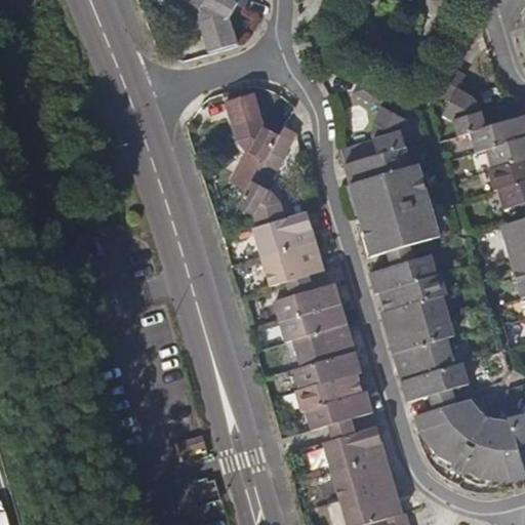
[(238,3),(232,0),(200,0),(205,2),(202,9),(202,27),(210,51),(239,43),(231,16),(238,3)]
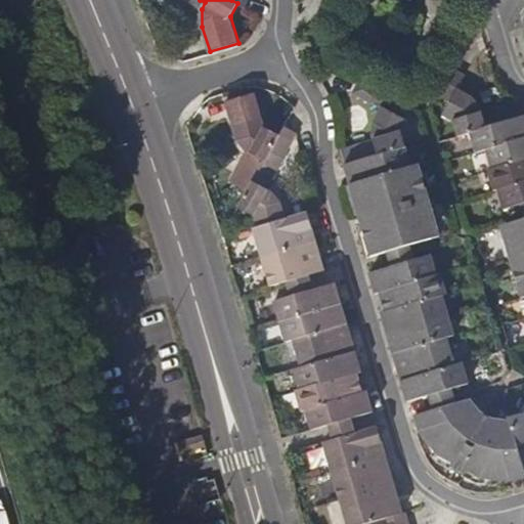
[(415,6),(404,0),(387,0),(385,1),(377,16),(381,32),(396,41),(408,38),(411,36),(420,19),(415,6)]
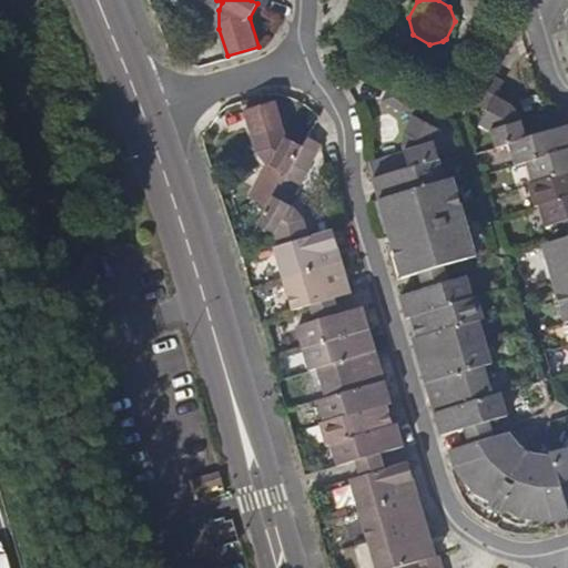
[(510,142),(564,125),(558,110),(523,120),(519,112),(511,103),(497,94),(506,80),(492,71),(474,99),(489,108),(480,122),(493,129),(497,145),(510,142)]
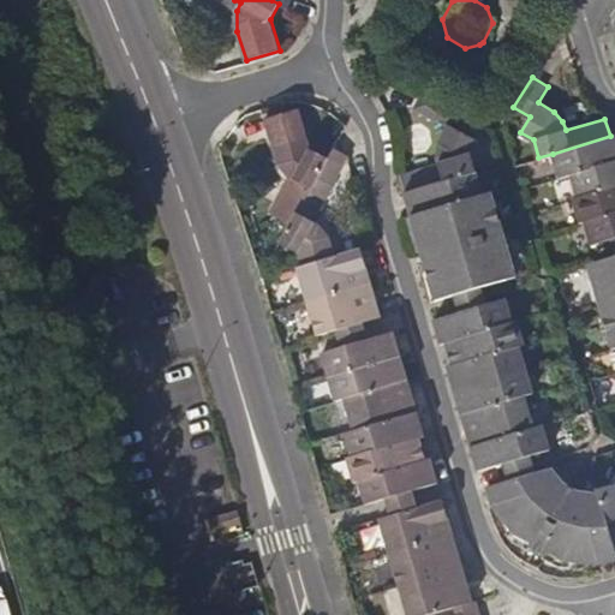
[(399,174),(404,191),(476,171),(471,154),(477,139),(469,135),(477,119),(446,102),(437,118),(447,124),(439,139),(435,153),(439,162),(399,174)]
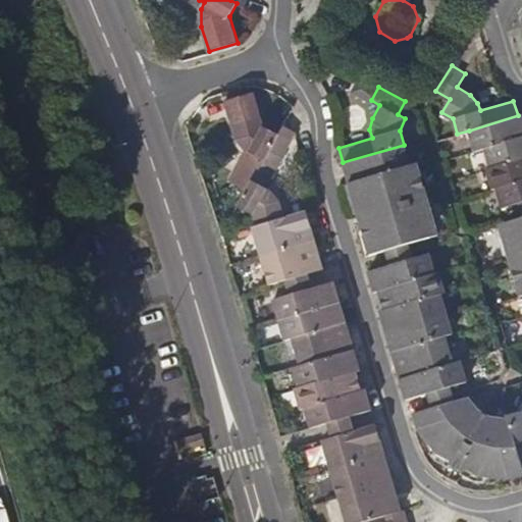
[(228,114),(258,107),(254,92),(248,93),(224,99),(228,114)]
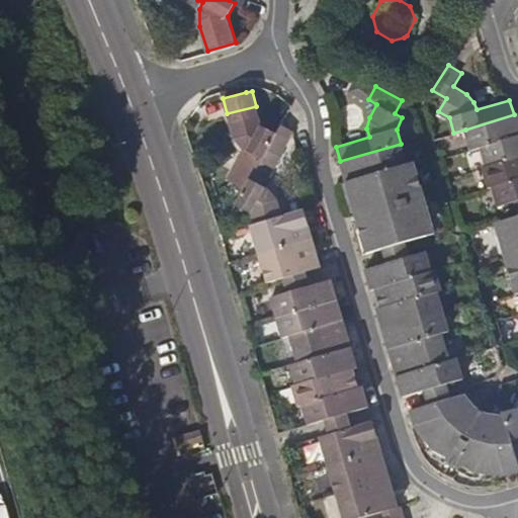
[(258,113),(256,106),(227,113),(230,121),(258,113)]
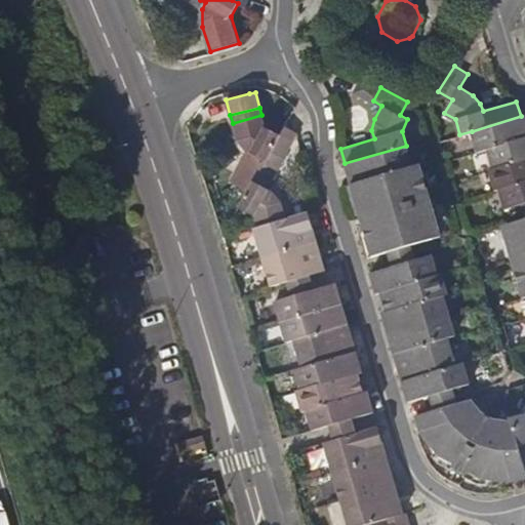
[(261,115),(233,123),(237,138),(244,148),(251,152),(235,183),(248,190),(280,133),(264,124),(261,115)]
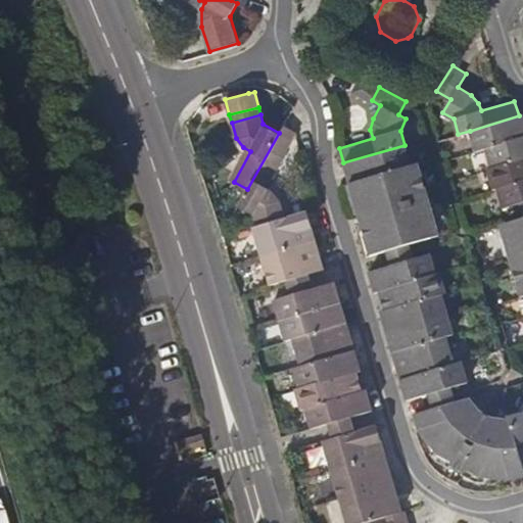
[(522,114),(519,115),(470,131),(475,150),(486,147),(522,136),(522,114)]
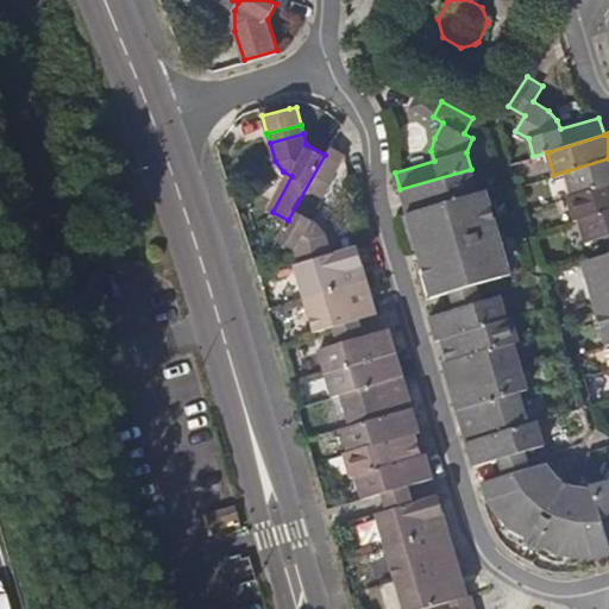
[(325,155),(288,220),(278,239),(296,249),(299,262),(332,252),(327,238),(326,233),(321,227),(318,223),(309,219),(345,152),(330,144),(325,155)]
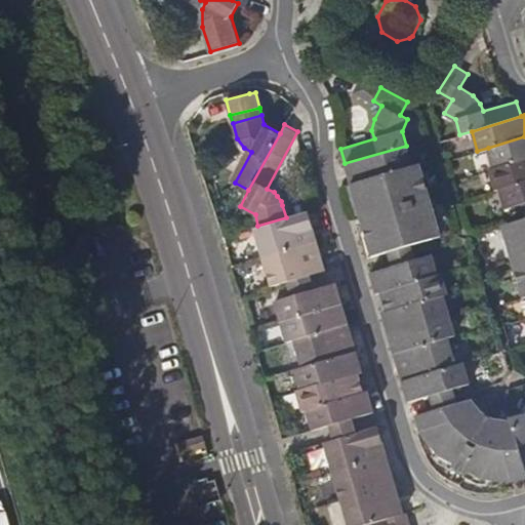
[(524,136),(488,148),(493,166),(524,157),(524,136)]
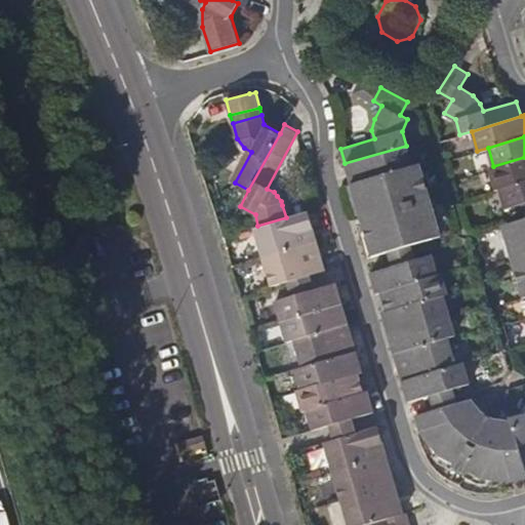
[(345,163),(351,184),(412,166),(406,146),(345,163)]
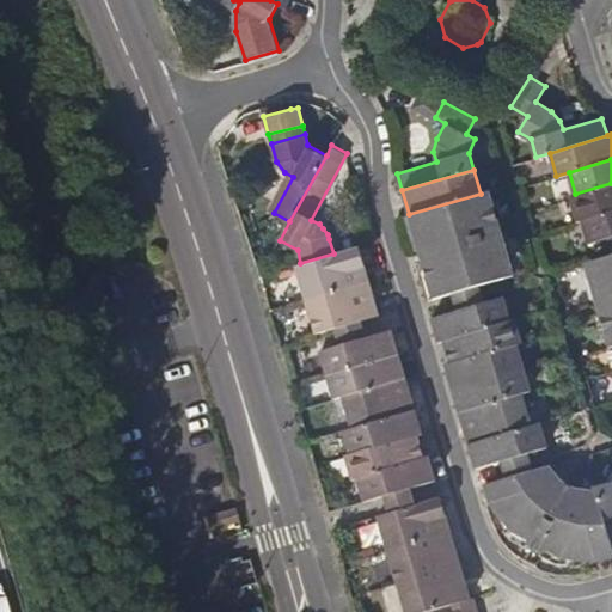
[(611,209),(611,183),(575,194),(570,196),(577,220),(583,219),(611,209)]
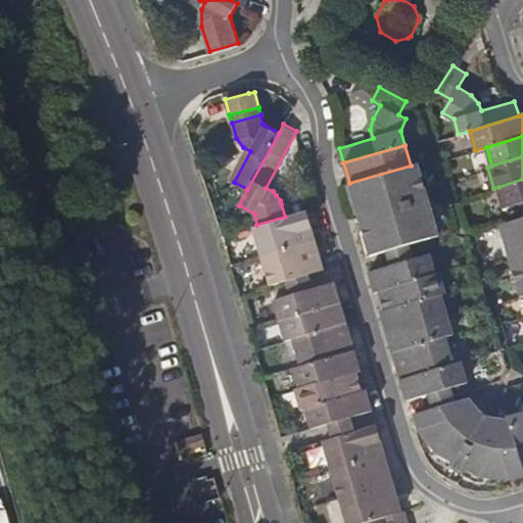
[(411,165),(349,183),(371,254),(386,250),(410,242),(431,237),(429,227),(437,225),(422,173),(414,175),(411,165)]
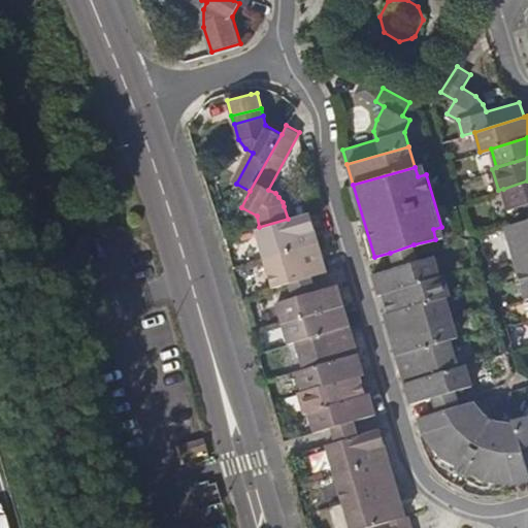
[(525,204),(527,203),(527,180),(503,189),(508,208),(525,204)]
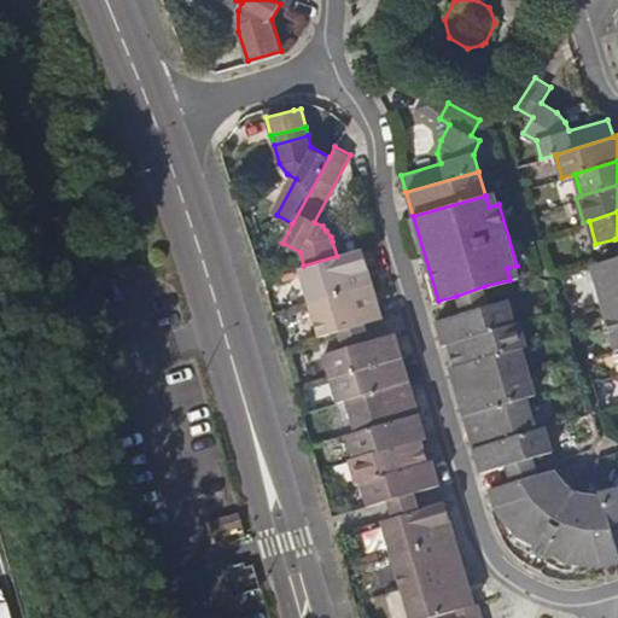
[(363,249),(337,256),(303,266),(299,268),(309,302),(373,284),(363,249)]
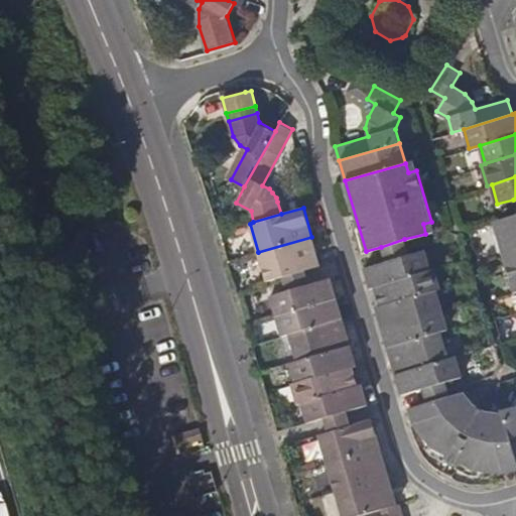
[(515,214),(501,219),(504,229),(496,231),(511,282),(515,280),(515,214)]
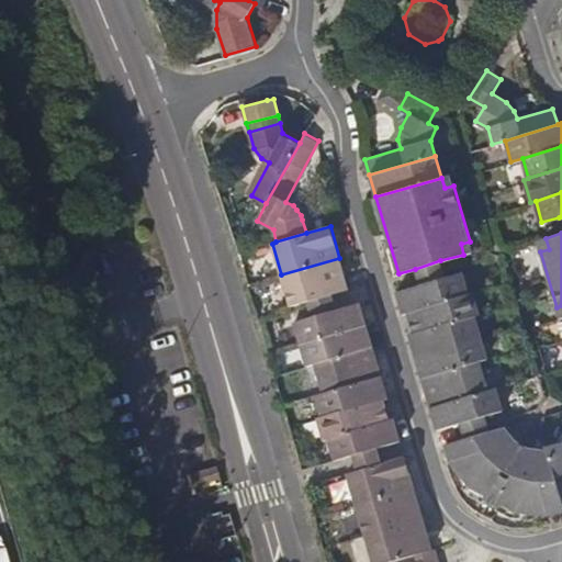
[(339,258),(281,274),(290,305),(307,300),(332,293),(348,289),(339,258)]
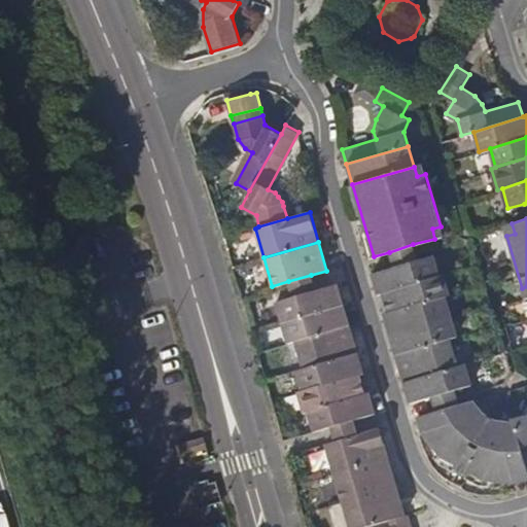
[(415,250),(413,244),(389,252),(393,267),(418,260),(415,250)]
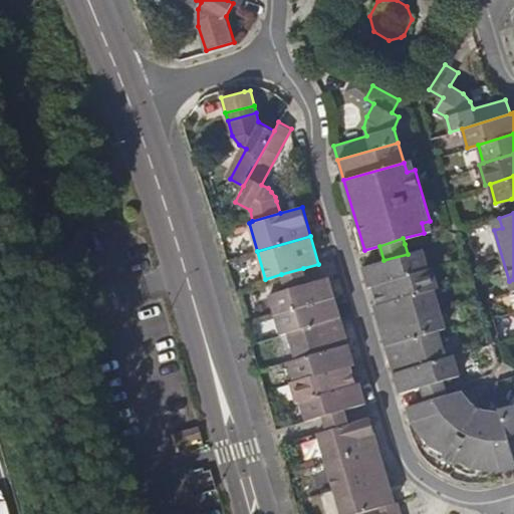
[(373,285),(429,269),(423,249),(408,254),(383,260),(362,266),(368,286),(373,285)]
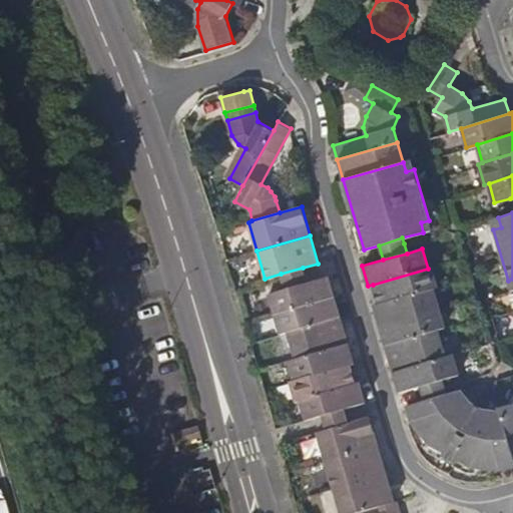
[(428,269),(373,285),(378,305),(434,289),(438,287),(433,268),(428,269)]
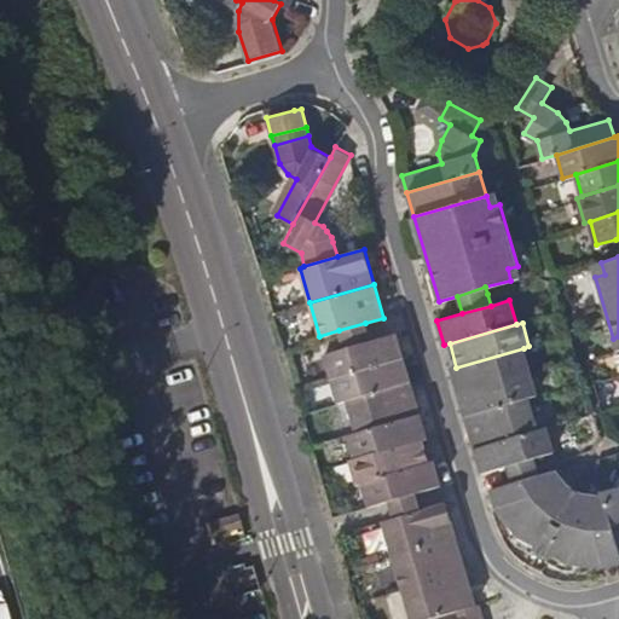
[(331,379),(404,357),(397,333),(370,340),(343,348),(324,353),(331,379)]
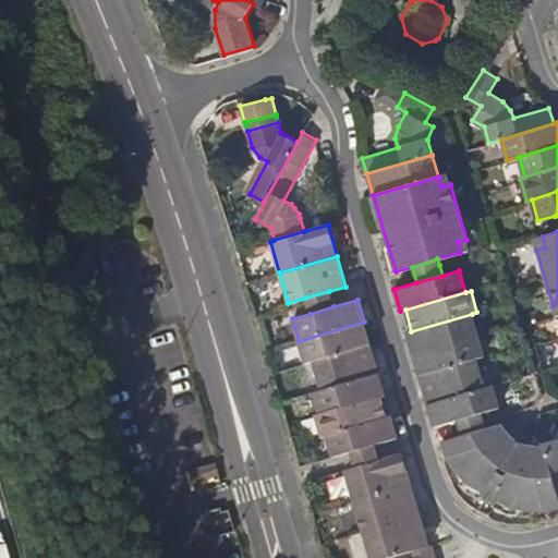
[(478,335),(472,314),(411,331),(407,332),(413,353),(478,335)]
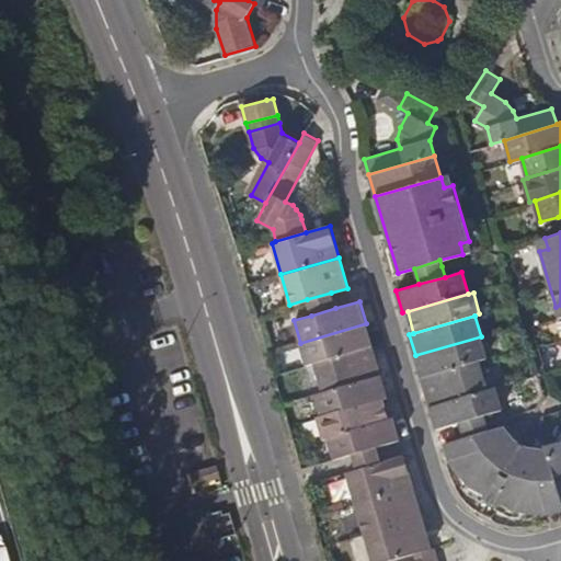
[(366,323),(300,343),(306,364),(313,362),(371,344),(366,323)]
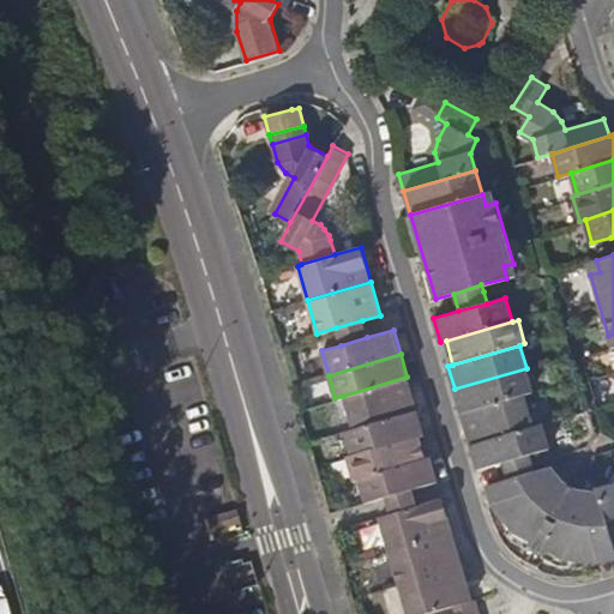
[(527,368),(455,389),(461,413),(524,395),(533,391),(527,368)]
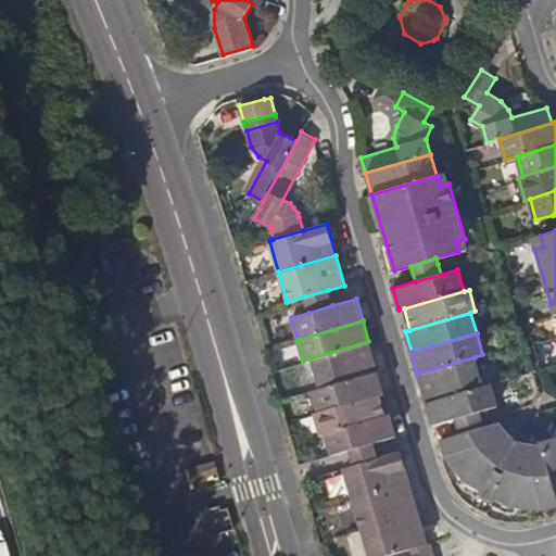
[(377,371),(368,341),(311,358),(319,388),(377,371)]
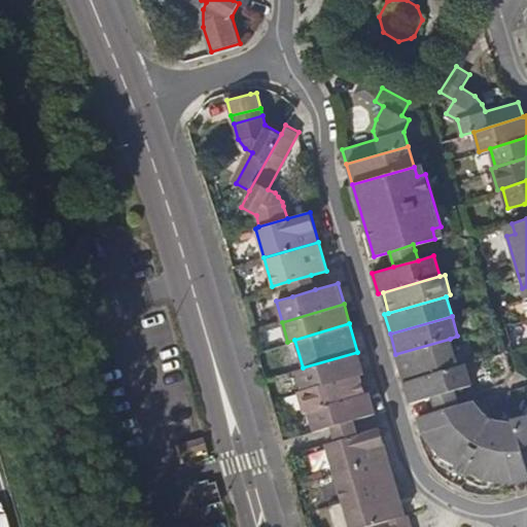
[(395,354),(403,381),(458,365),(450,339),(395,354)]
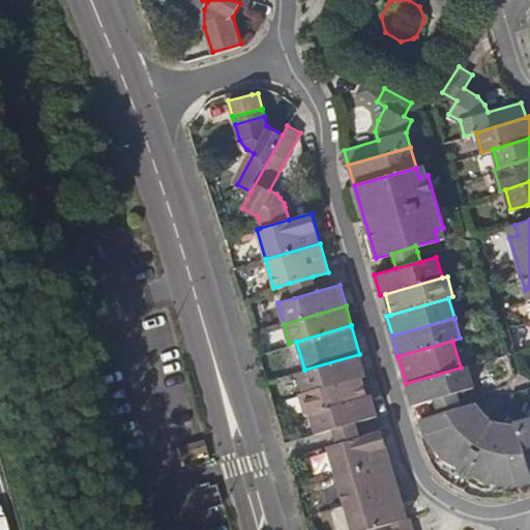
[(365,374),(359,354),(304,370),(297,372),(303,392),(361,375),(365,374)]
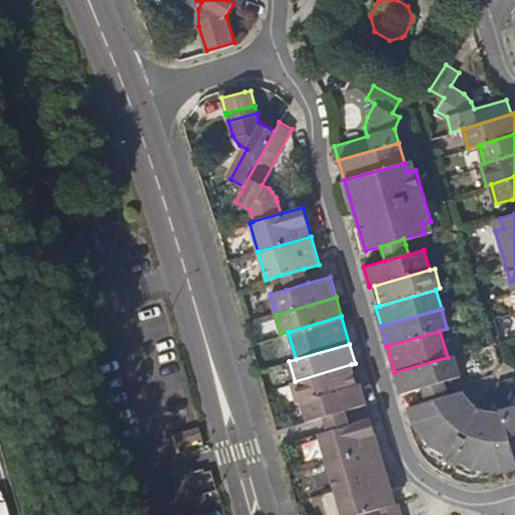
[(456,355),(448,357),(394,372),(400,393),(421,387),(445,380),(461,375),(456,355)]
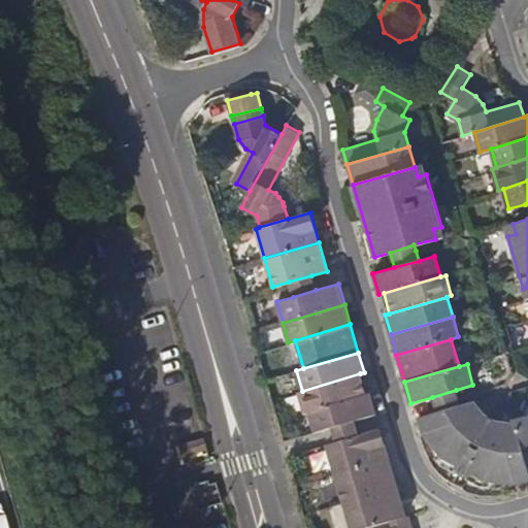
[(360,373),(302,391),(298,392),(303,413),(308,411),(366,394),(360,373)]
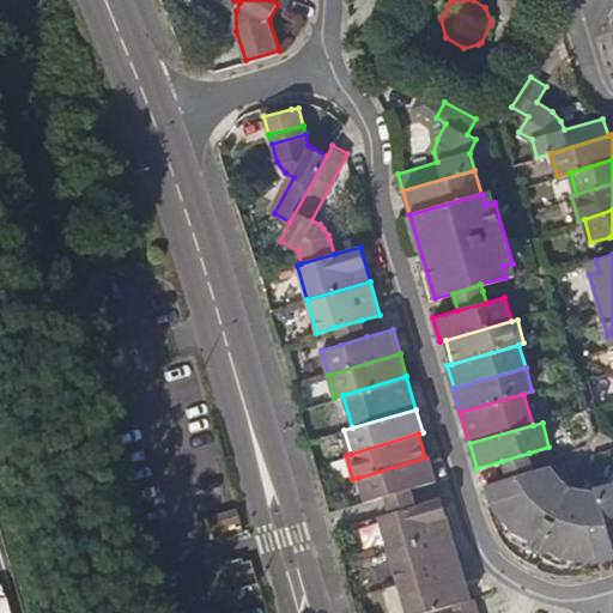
[(532,460),(529,453),(502,461),(504,469),(507,478),(534,469),(532,460)]
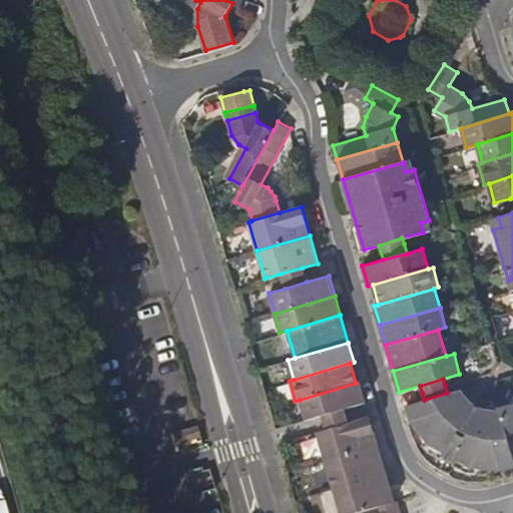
[(356,383),(300,400),(306,419),(322,414),(344,408),(365,402),(359,382),(356,383)]
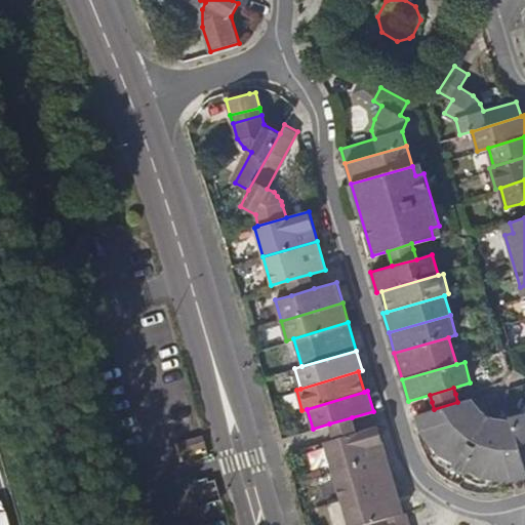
[(472,398),(457,402),(434,409),(415,414),(420,429),(442,455),(453,461),(452,466),(467,474),(469,470),(483,478),(509,480),(516,480),(524,477),(524,466),(511,420),(502,420),(495,418),(491,417),(486,414),(481,410),(477,405),(472,398)]
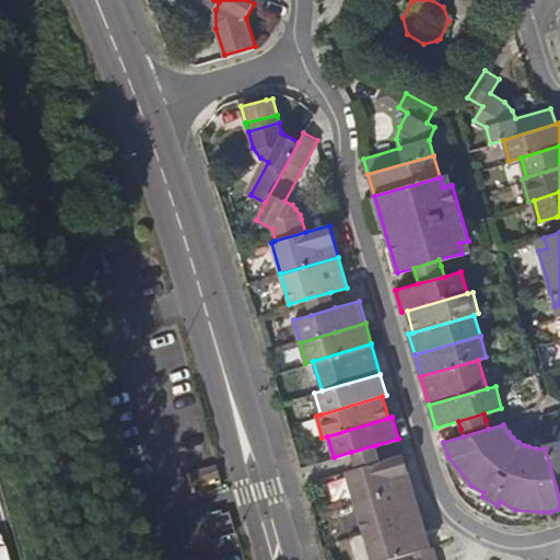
[(545,448),(559,497),(559,436),(558,440),(544,444),(545,448)]
